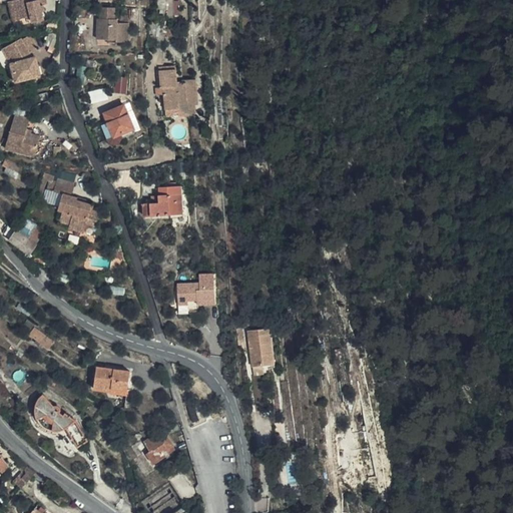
[(24,0),(15,3),(20,21),(34,17),(36,25),(46,22),(43,14),(46,13),(44,5),(42,0),(24,0)]
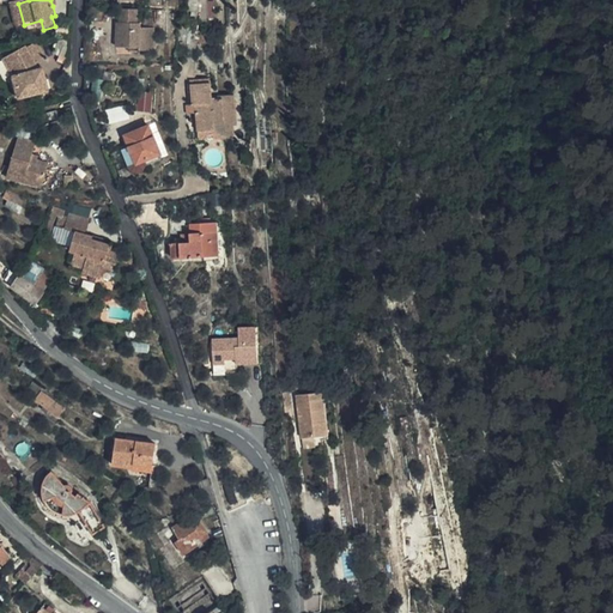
[(24,25),(18,4),(11,6),(20,36),(43,30),(41,20),(24,25)]
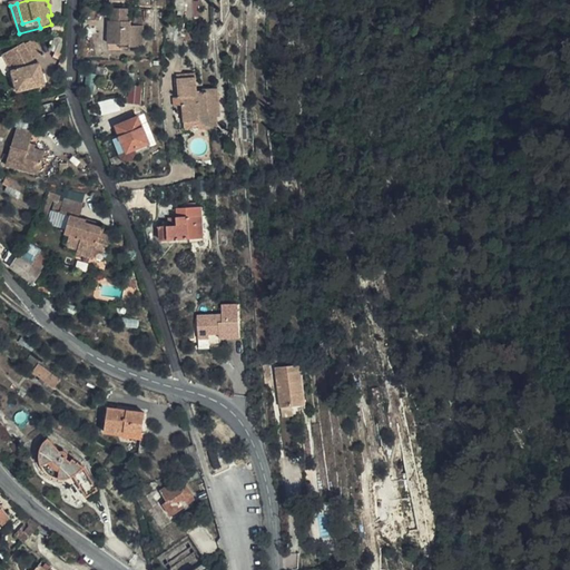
[(139,45),(139,18),(130,18),(131,26),(128,26),(128,19),(126,19),(126,7),(110,7),(110,19),(107,19),(107,42),(126,42),(127,45),(139,45)]
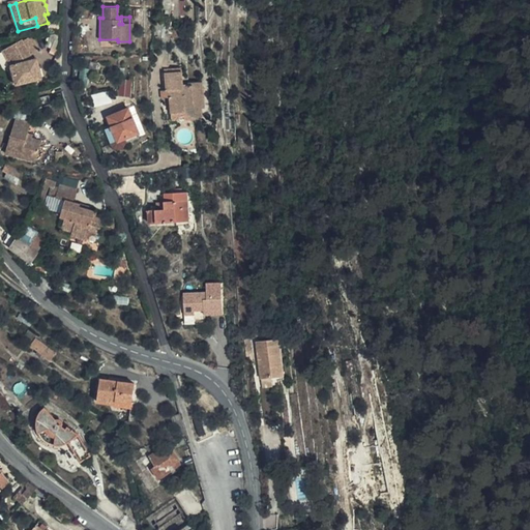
[(172,37),(173,26),(169,26),(169,17),(160,17),(160,37),(172,37)]
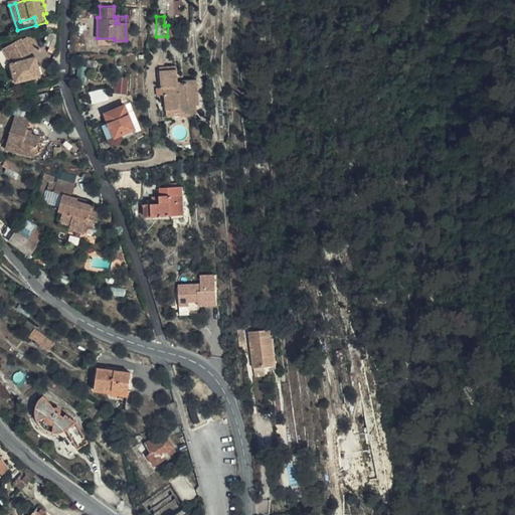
[(25,44),(29,54),(31,58),(31,59),(39,56),(33,41),(25,44)]
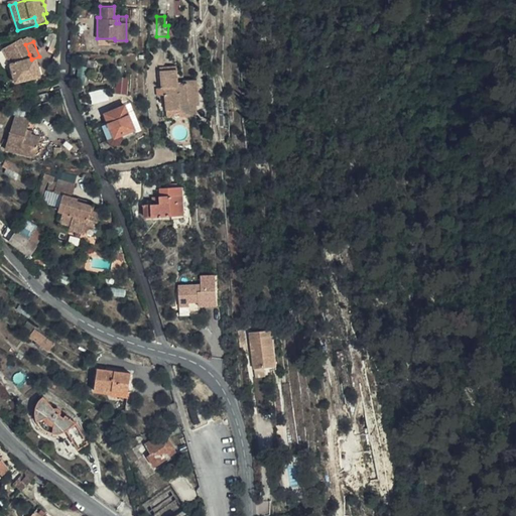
[(25,55),(29,54),(25,44),(24,42),(6,50),(12,66),(16,81),(35,75),(32,63),(28,66),(26,60),(25,55)]
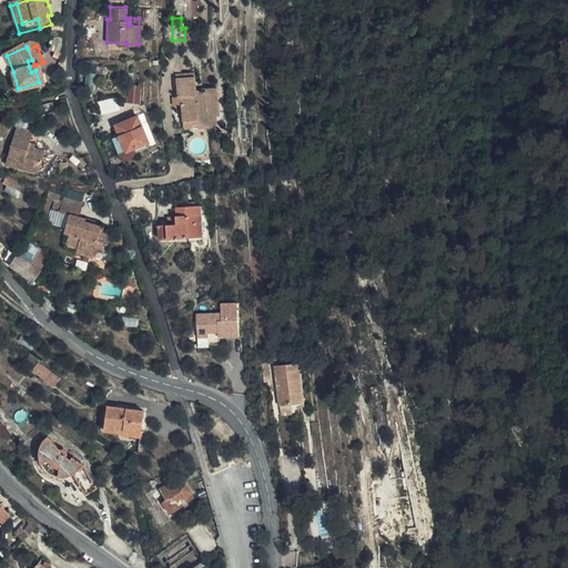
[(88,71),(85,88),(93,89),(95,72),(88,71)]
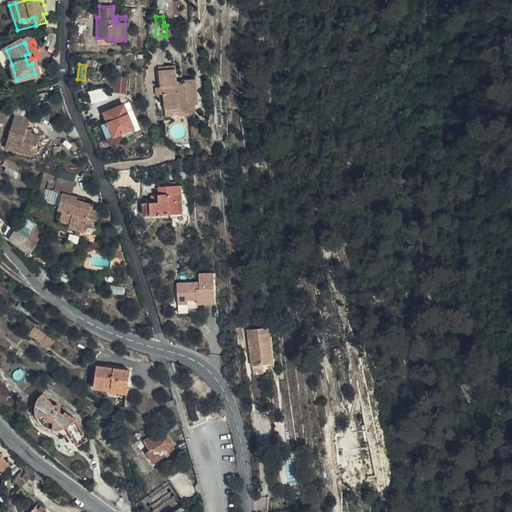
[(193,105),(195,105),(192,79),(176,81),(174,68),(164,69),(164,81),(166,108),(181,106),(193,105)]
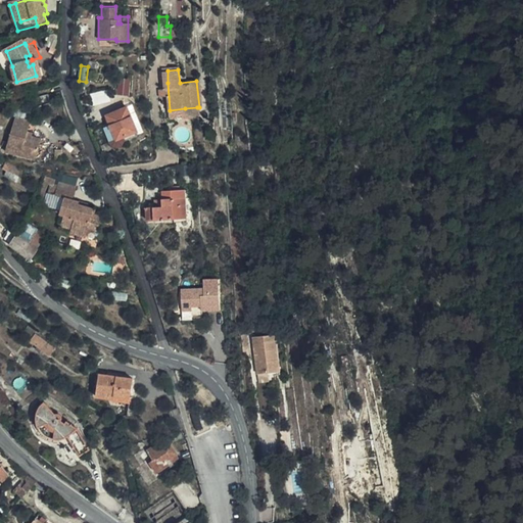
[(165,111),(170,111),(170,110),(168,83),(168,70),(158,72),(160,89),(163,89),(165,111)]
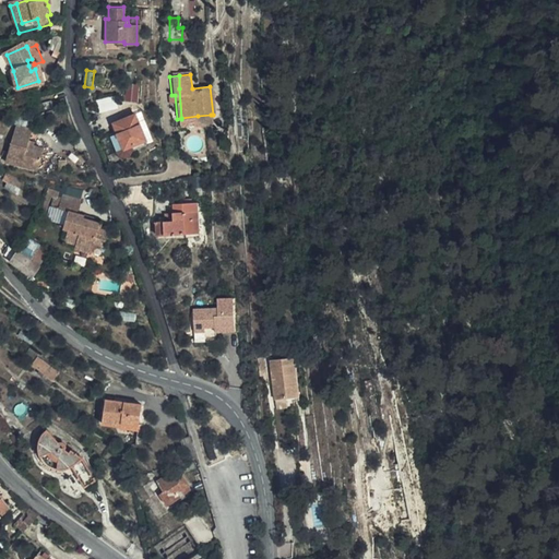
[(128,83),(127,99),(139,100),(140,84),(128,83)]
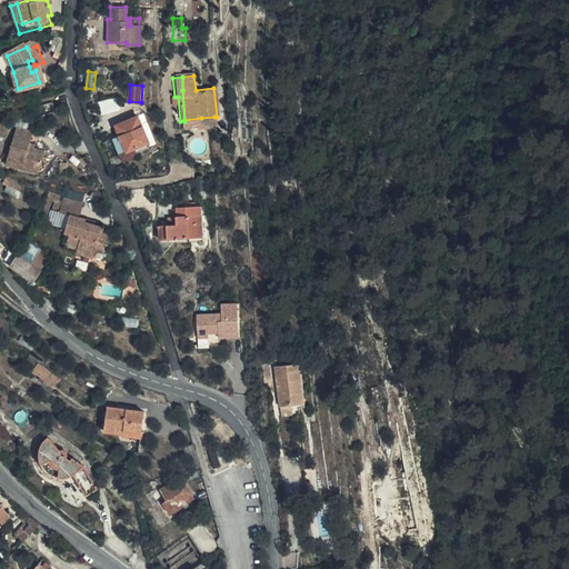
[(100,101),(103,113),(121,108),(118,96),(100,101)]
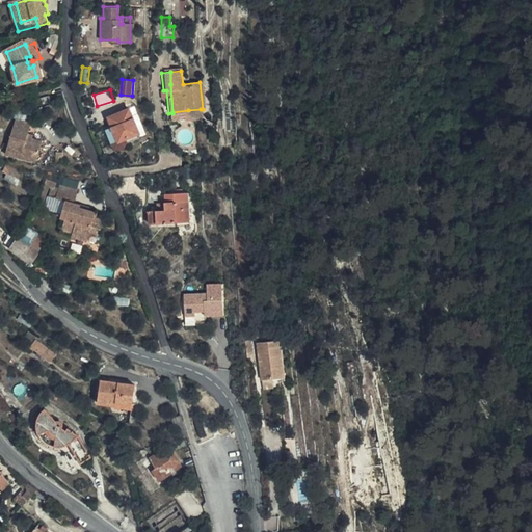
[(128,107),(106,116),(115,140),(137,131),(128,107)]
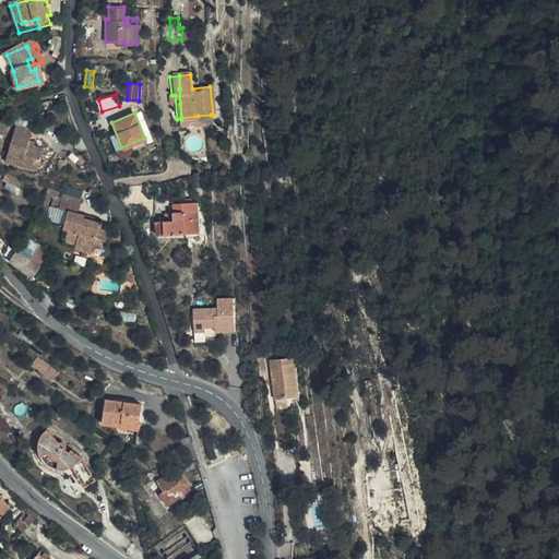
[(211,115),(198,116),(200,126),(212,123),(211,115)]
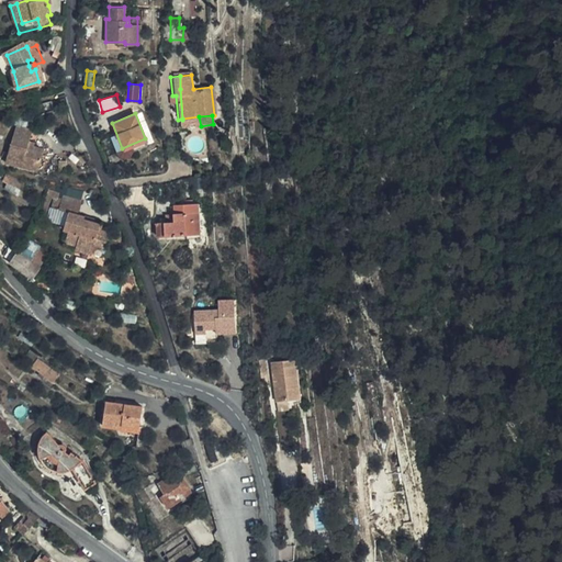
[(122,148),(112,123),(107,125),(115,144),(113,146),(112,152),(114,156),(117,158),(122,159),(126,156),(130,154),(132,149),(147,143),(145,138),(122,148)]
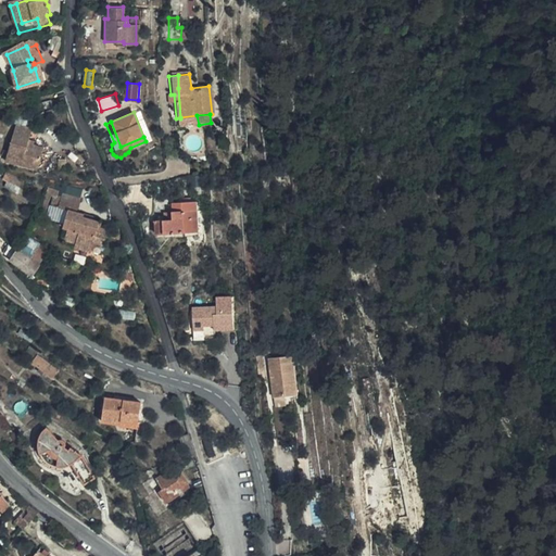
[(29,139),(33,129),(16,125),(7,156),(38,165),(43,148),(34,144),(29,143),(29,139)]
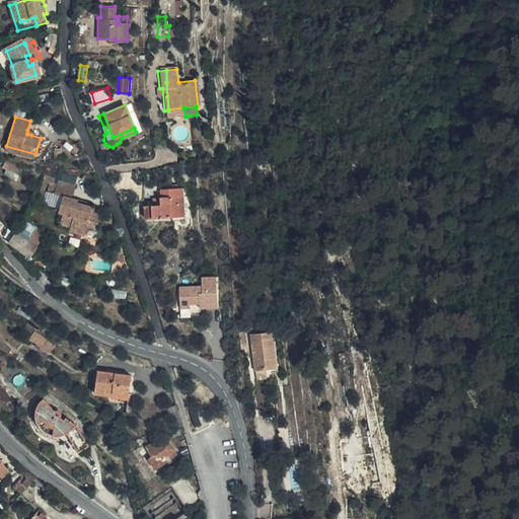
[(35,154),(6,146),(5,150),(34,159),(35,154)]
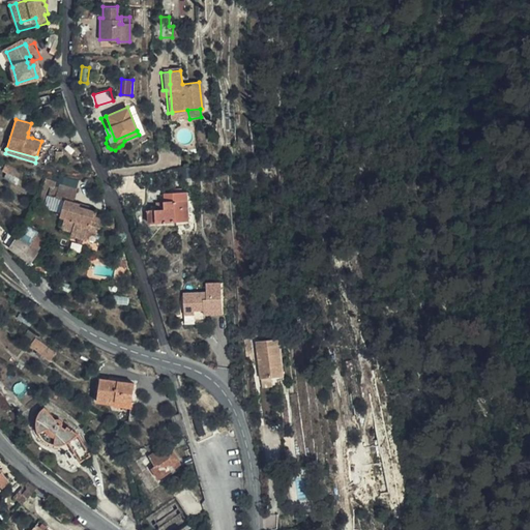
[(17,184),(22,174),(11,169),(6,177),(17,184)]
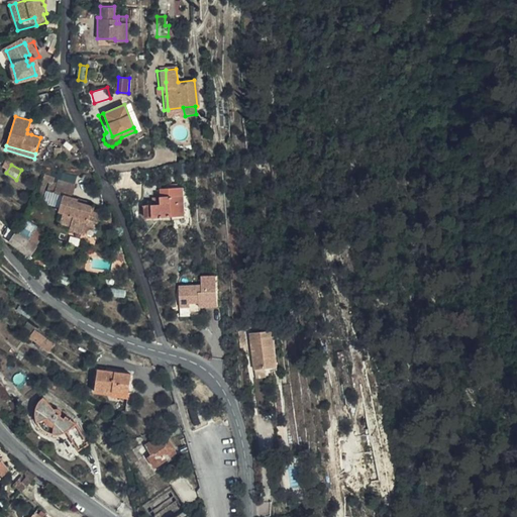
[(96,228),(100,213),(92,211),(94,206),(78,201),(78,199),(71,197),(74,185),(58,180),(57,183),(54,193),(63,196),(58,210),(63,212),(60,223),(70,226),(70,228),(85,232),(87,225),(96,228)]
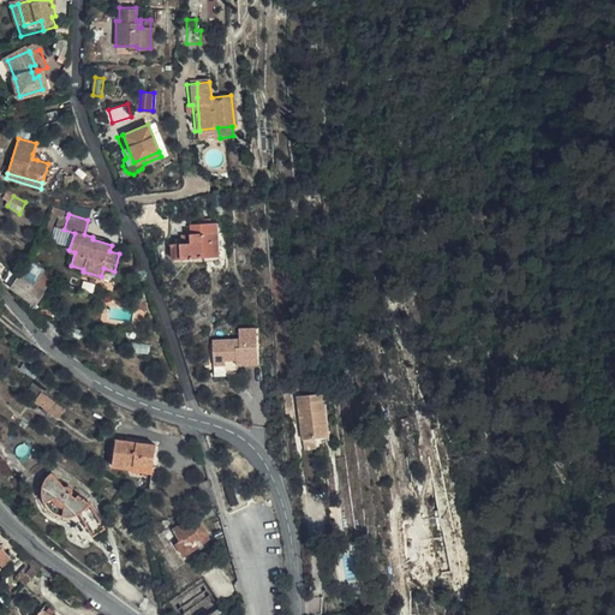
[(59,216),(55,228),(64,231),(64,230),(67,218),(59,216)]
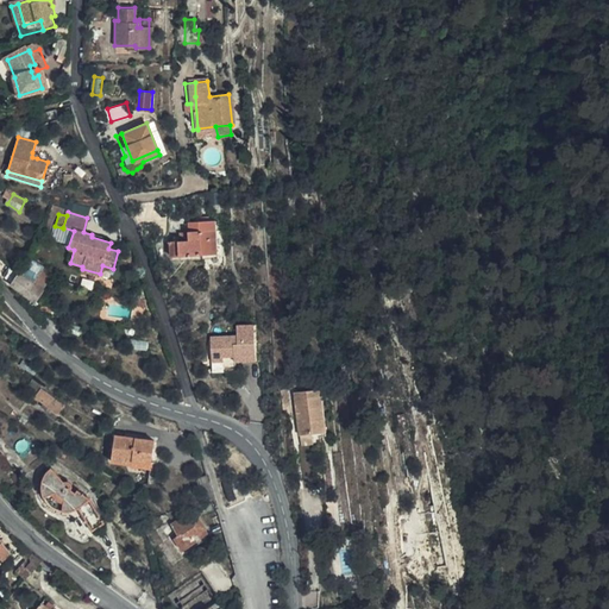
[(201,256),(201,230),(188,231),(188,240),(176,240),(169,240),(169,256),(201,256)]
